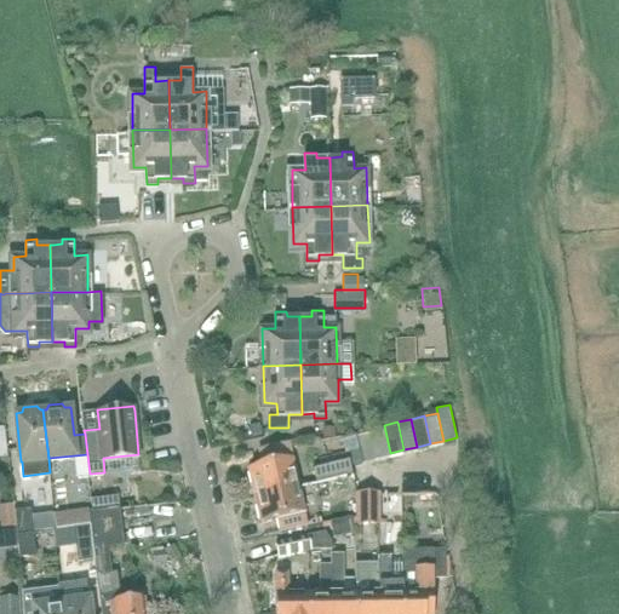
[(378,457),(390,453),(384,425),(371,429),(378,457)]
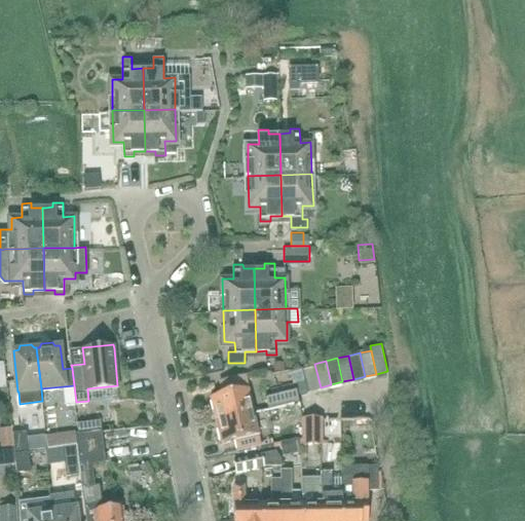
[(309,389),(321,387),(314,364),(303,366),(309,389)]
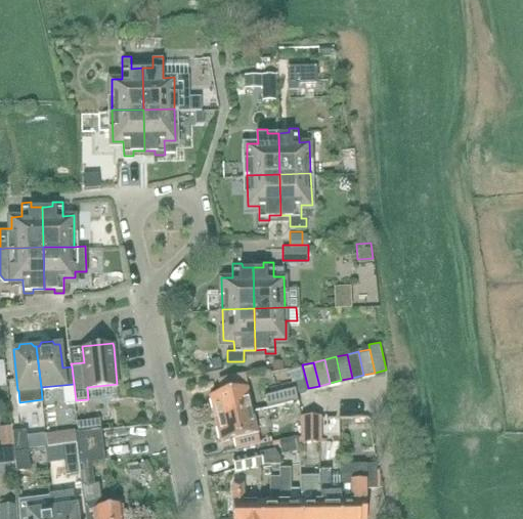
[(296,391),(308,388),(302,364),(291,368),(295,386),(296,391)]
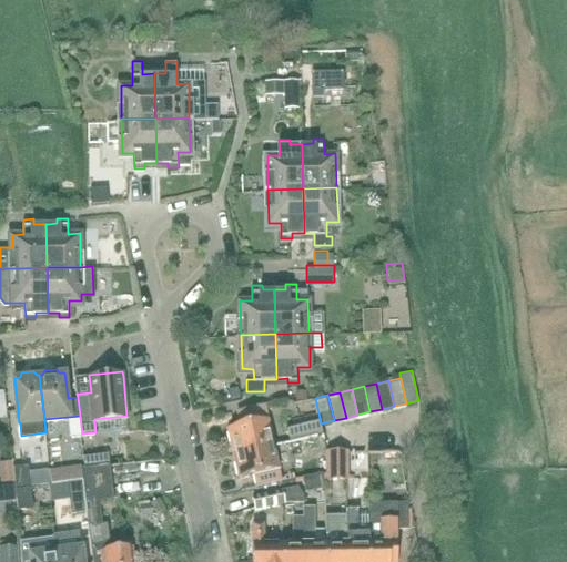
[(274,442),(269,418),(265,402),(238,409),(241,425),(230,427),(230,430),(228,431),(231,442),(233,441),(235,451),(274,442)]
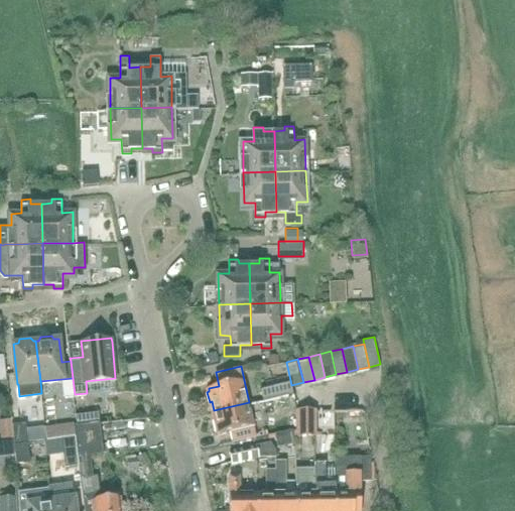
[(293,392),(291,385),(290,380),(261,387),(264,399),(293,392)]
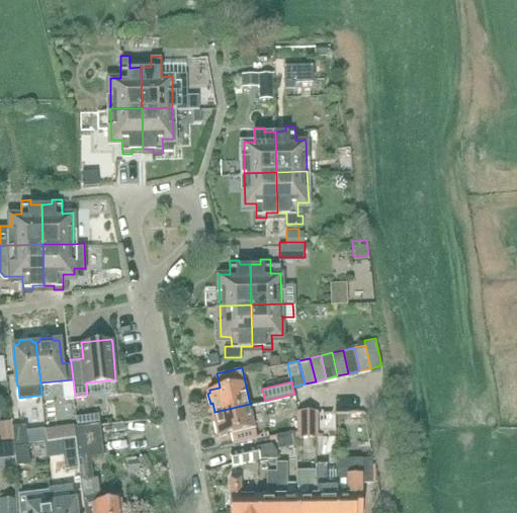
[(268,414),(297,407),(294,394),(265,401),(268,414)]
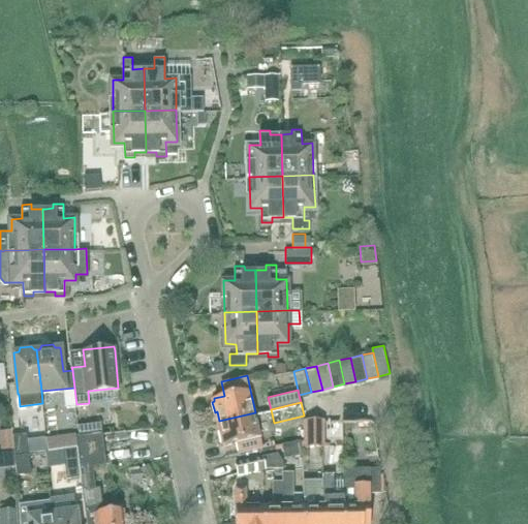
[(257,435),(260,435),(255,412),(219,421),(221,431),(219,431),(221,441),(223,440),(224,443),(233,441),(235,452),(260,447),(257,435)]
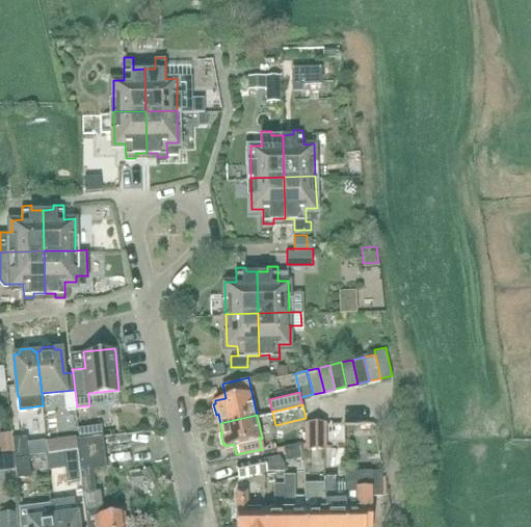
[(325,423),(326,423),(326,422),(309,423),(310,442),(326,442),(325,423)]
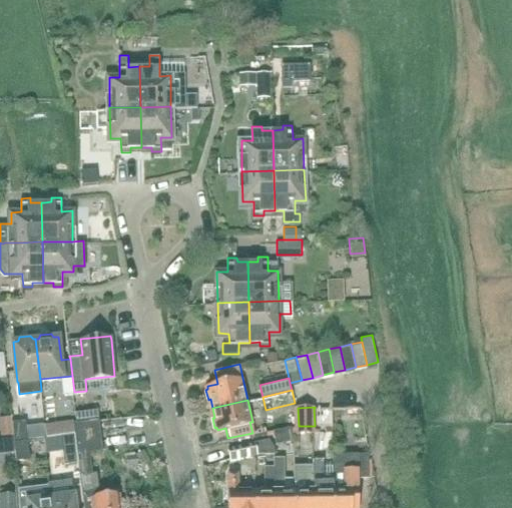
[(77,422),(99,418),(98,409),(76,412),(77,422)]
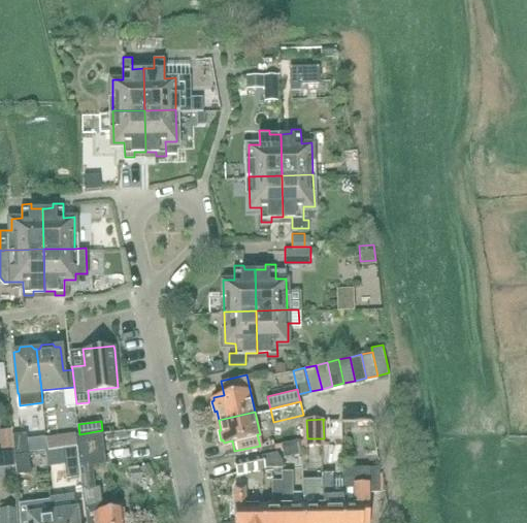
[(93,463),(106,461),(102,430),(79,434),(77,434),(77,445),(81,474),(87,522),(124,522),(126,520),(126,515),(123,513),(123,509),(106,511),(105,499),(101,500),(99,486),(95,486),(93,463)]
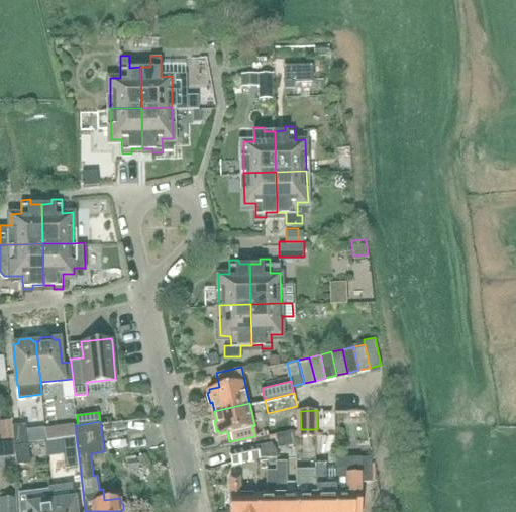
[(22,422),(12,423),(15,443),(28,441),(26,422),(22,422)]
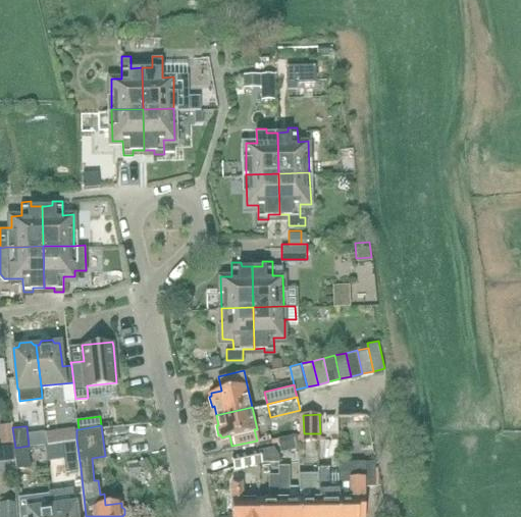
[(74,426),(45,429),(47,443),(63,441),(73,440),(74,440),(76,440),(74,428),(74,426)]
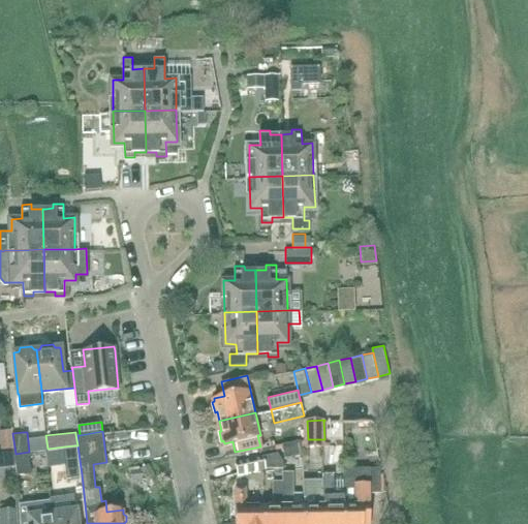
[(285,457),(303,453),(301,440),(282,443),(285,457)]
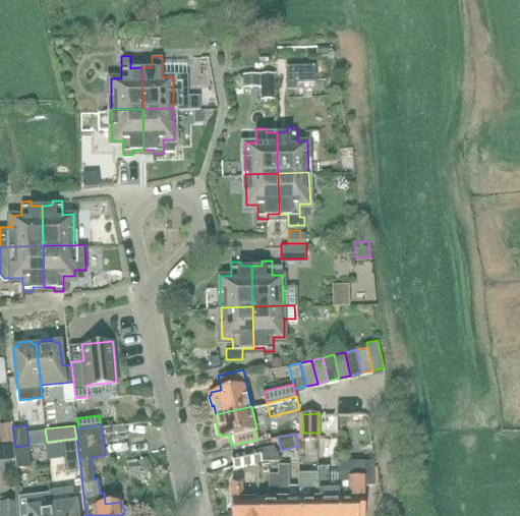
[(66,469),(80,467),(76,439),(63,441),(66,469)]
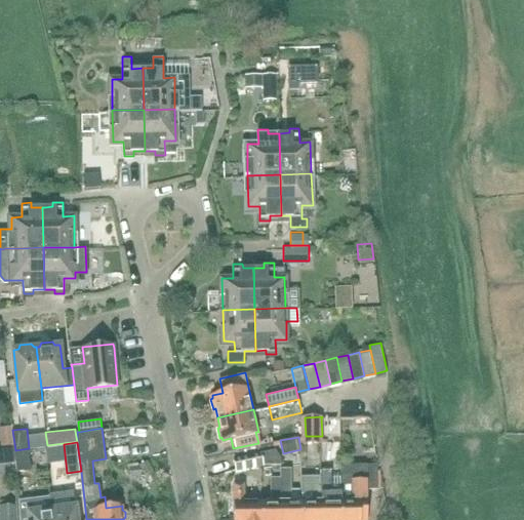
[(29,448),(15,450),(15,454),(17,470),(31,468),(29,448)]
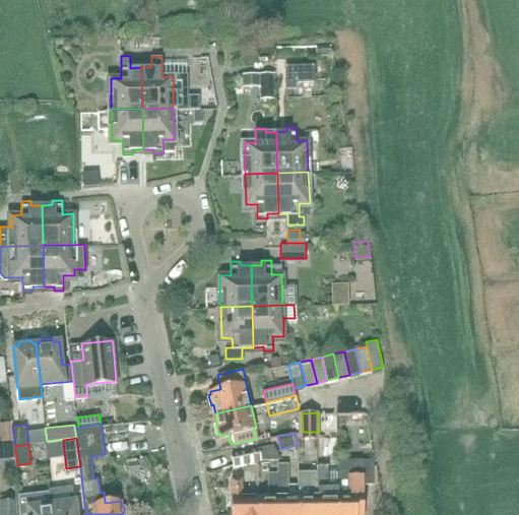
[(235,464),(259,460),(258,447),(232,453),(235,464)]
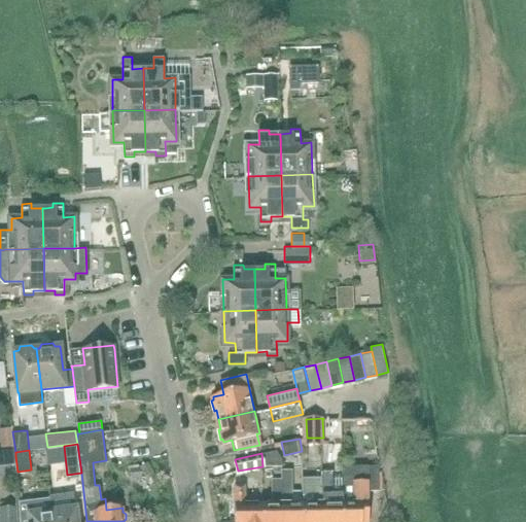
[(283,521),(282,478),(282,460),(272,461),(272,500),(261,500),(261,521),(283,521)]
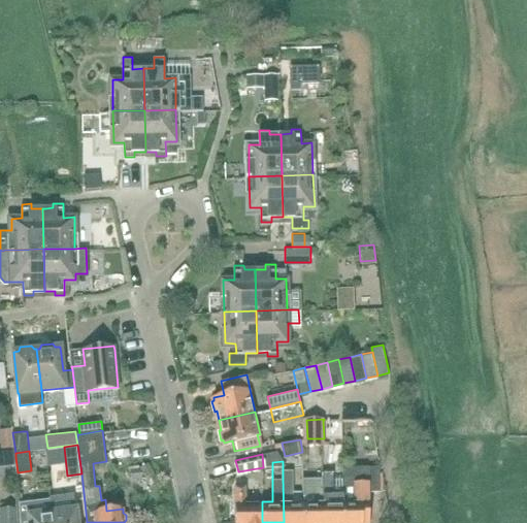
[(324,522),(323,464),(313,464),(314,501),(304,501),(303,522),(324,522)]
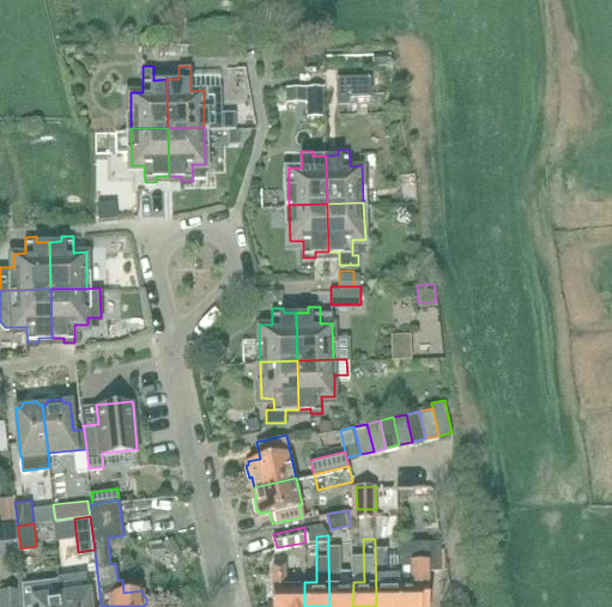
[(399,606),(400,581),(387,581),(387,539),(375,539),(376,606),(399,606)]
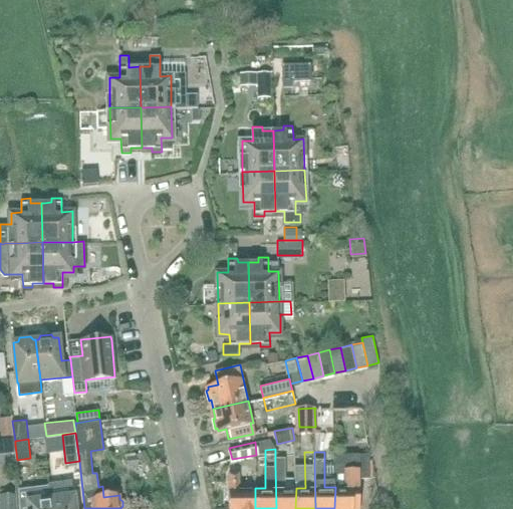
[(357,478),(369,478),(368,454),(357,454),(357,460),(357,478)]
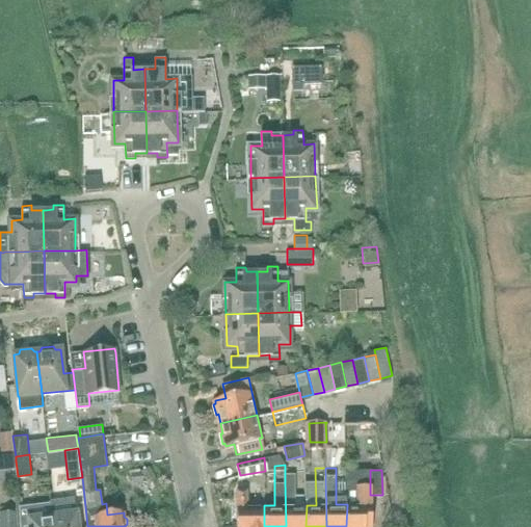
[(370,526),(370,495),(370,476),(356,476),(357,504),(347,504),(346,526),(370,526)]
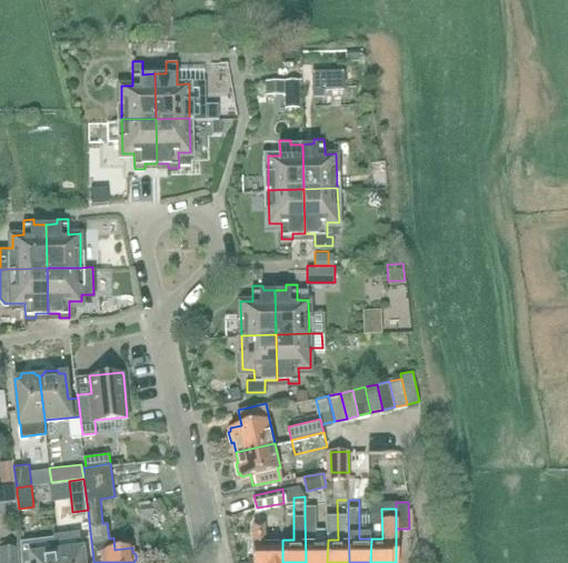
[(327,562),(328,540),(316,540),(315,515),(305,515),(306,562),(327,562)]
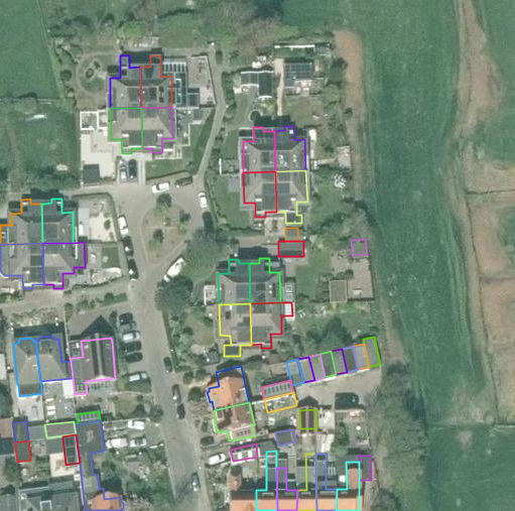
[(256,510),(256,490),(240,490),(240,475),(230,475),(230,510),(256,510)]
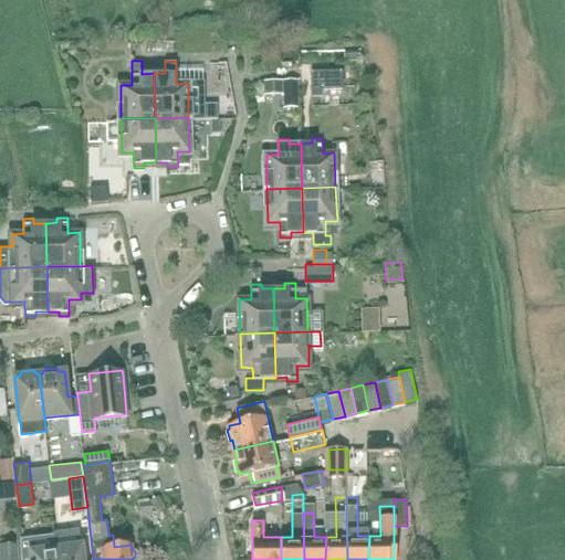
[(0,559),(18,559),(18,542),(0,542),(0,559)]
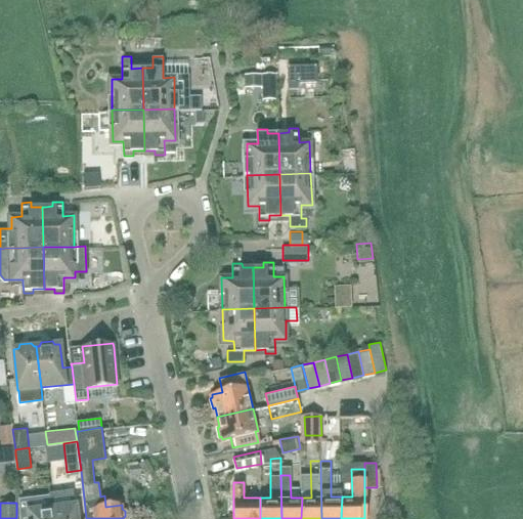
[(77,518),(75,505),(52,508),(53,518),(77,518)]
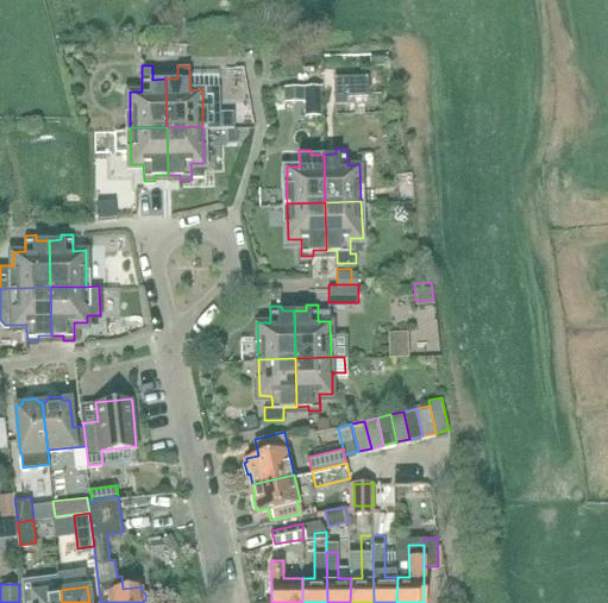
[(62,602),(61,590),(33,594),(35,602),(62,602)]
